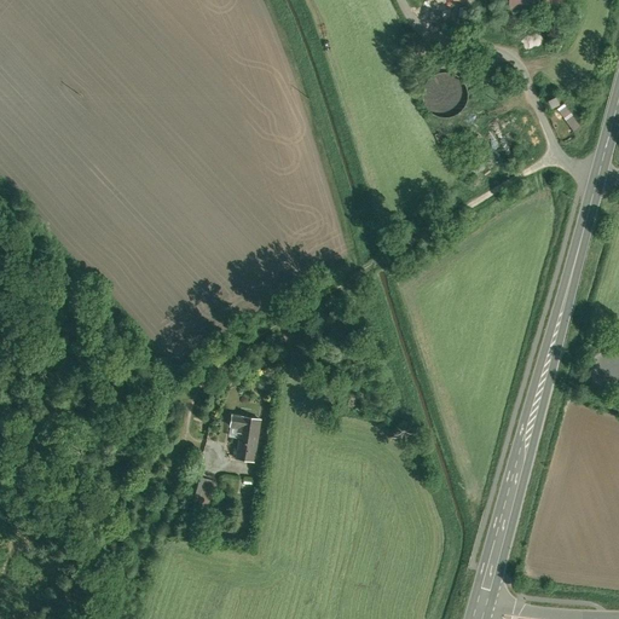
[(466,77),(461,71),(453,67),(445,65),(437,67),(429,71),(426,79),(423,87),(426,96),(431,103),(438,108),(446,109),(455,108),(462,102),(467,94),(468,86),(466,77)]
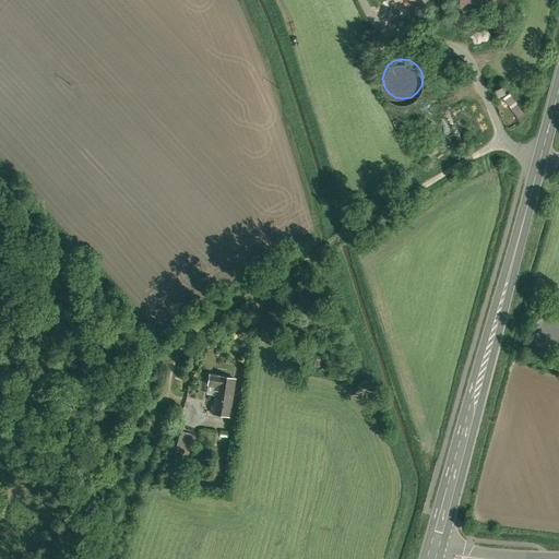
[(504,86),(498,90),(499,94),(501,97),(509,94),(507,90),(504,86)]
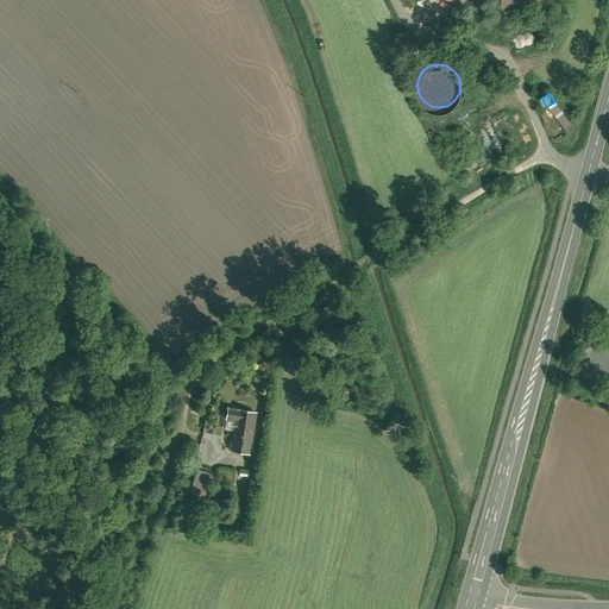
[(553,104),(547,108),(564,129),(570,124),(553,104)]
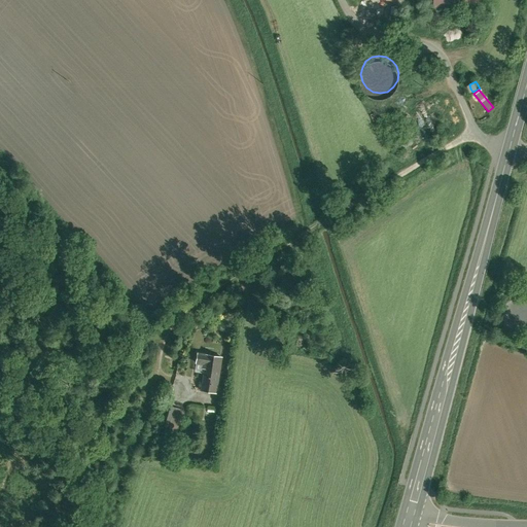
[(216,393),(222,357),(199,353),(197,364),(204,365),(200,391),(216,393)]
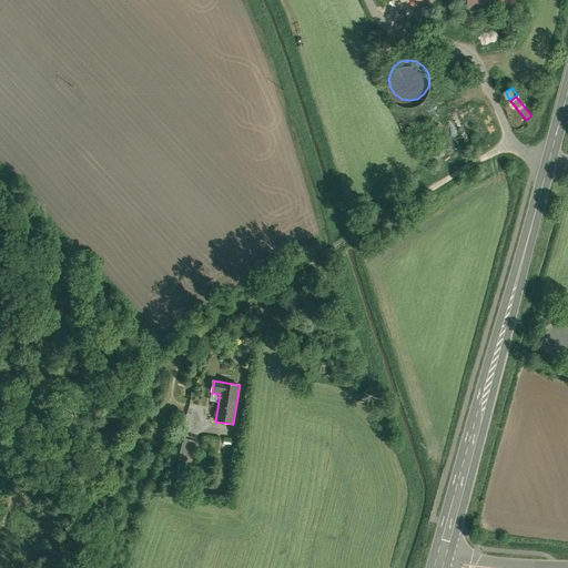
[(192,453),(198,434),(174,428),(169,446),(192,453)]
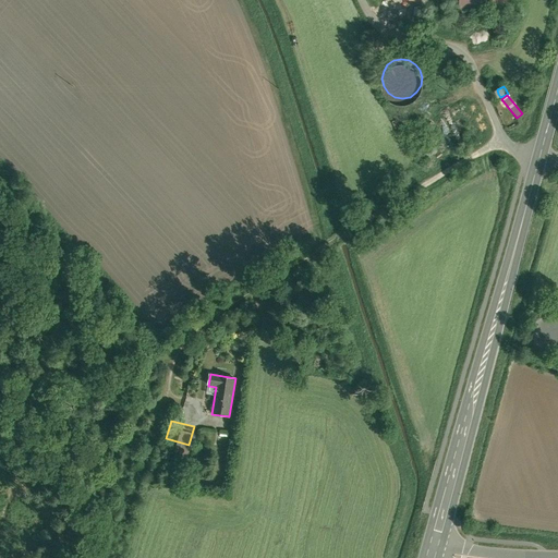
[(215,437),(217,425),(205,423),(203,435),(215,437)]
